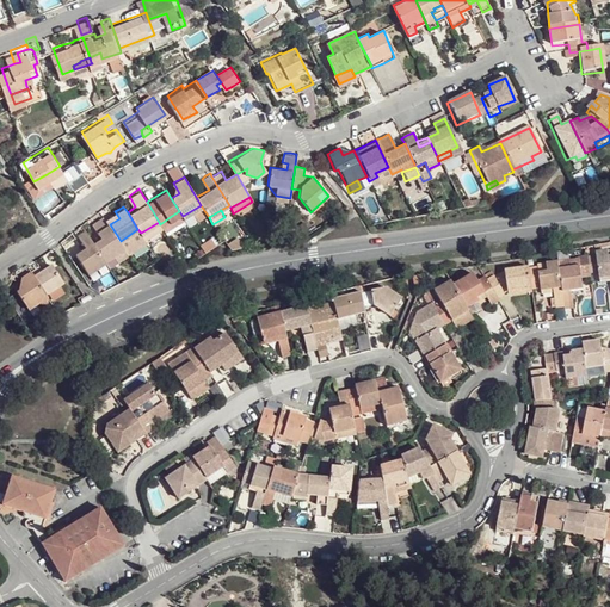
[(115,211),(105,217),(110,224),(119,218),(115,211)]
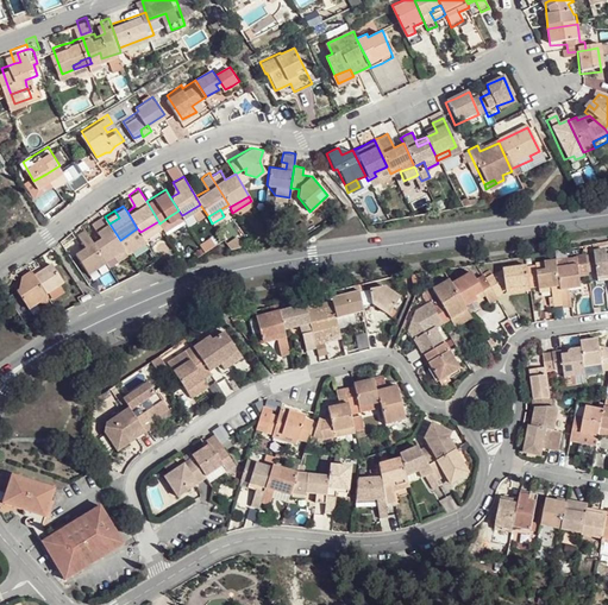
[(182,215),(179,210),(169,216),(160,224),(161,224),(162,227),(164,231),(183,218),(182,215)]
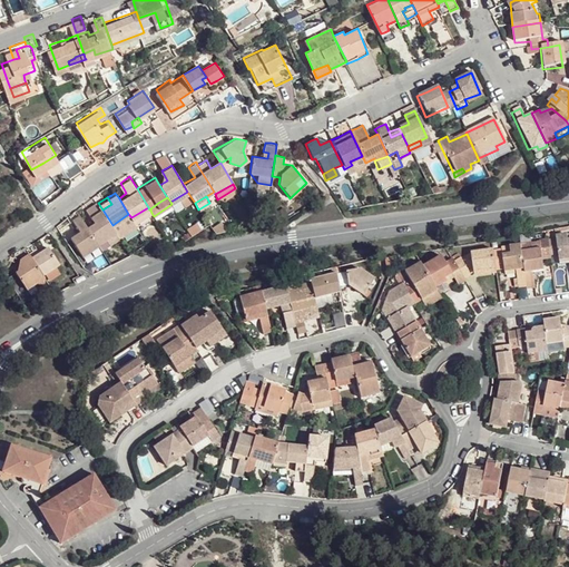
[(105,236),(116,230),(113,225),(102,209),(98,203),(96,199),(90,202),(86,205),(95,222),(88,225),(98,241),(105,236)]
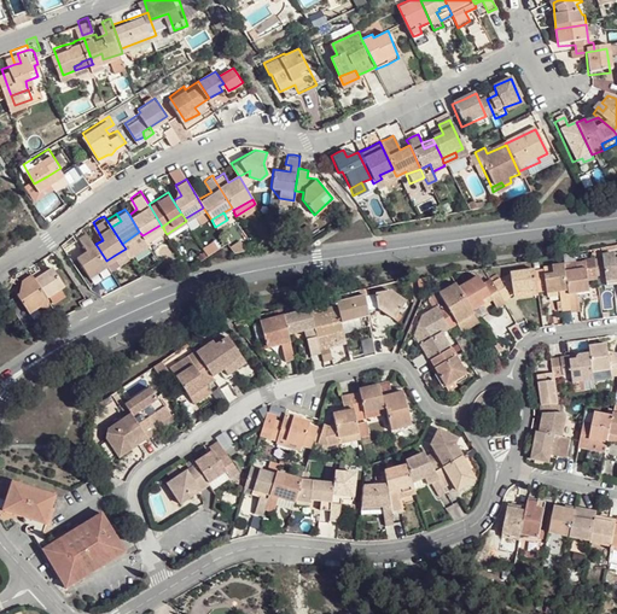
[(146,243),(164,231),(163,227),(162,227),(161,224),(143,235),(146,243)]
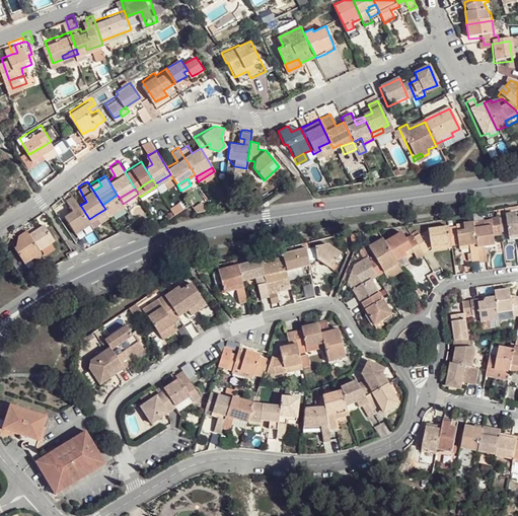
[(80,205),(71,192),(68,194),(64,196),(71,207),(63,212),(73,229),(80,225),(89,219),(80,205)]
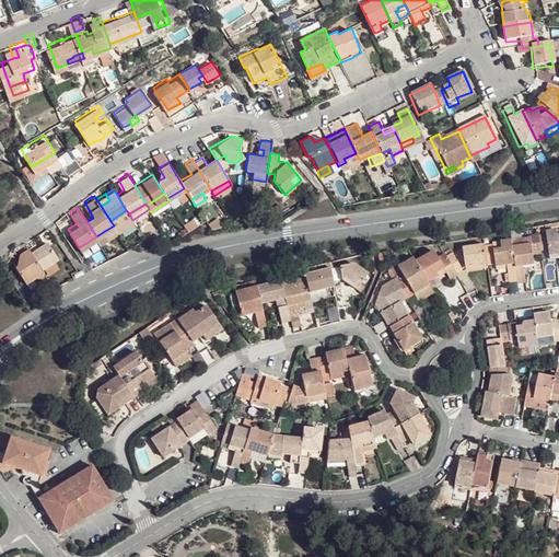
[(117,231),(114,225),(103,232),(105,238),(117,231)]
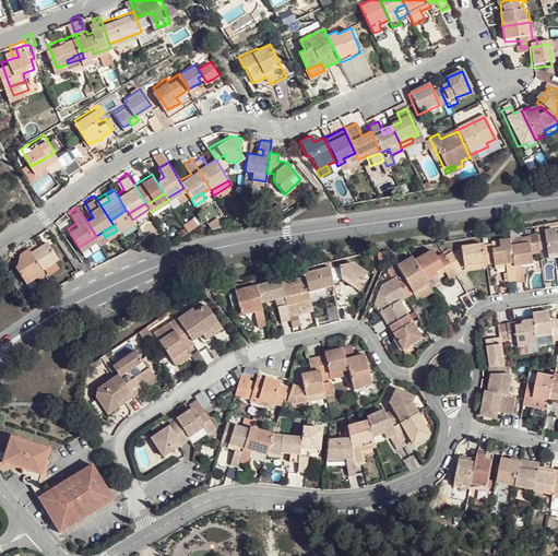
[(28,237),(25,239),(37,261),(55,251),(45,234),(35,239),(33,235),(28,237)]
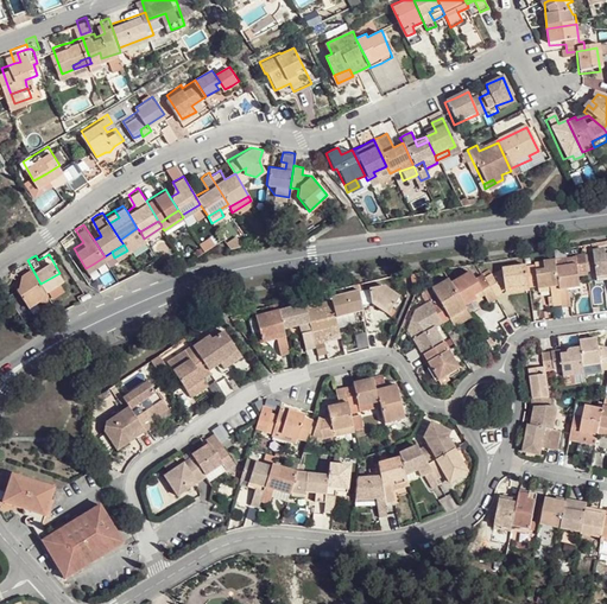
[(97,269),(108,262),(105,256),(94,264),(97,269)]
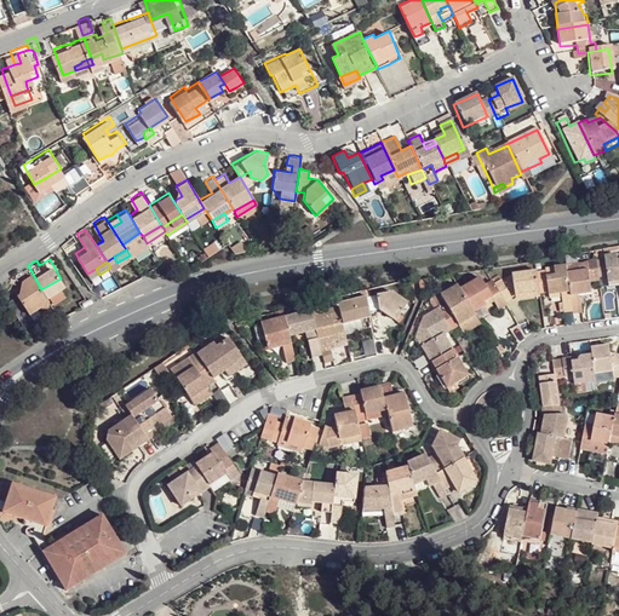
[(41,289),(28,265),(18,271),(19,275),(22,277),(12,283),(22,303),(43,292),(41,289)]
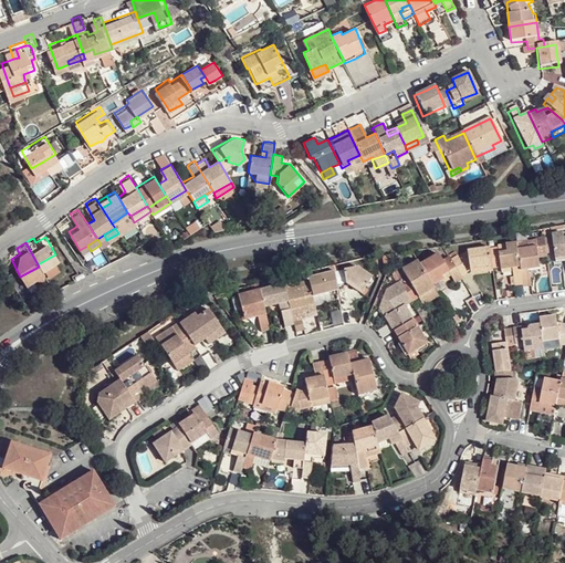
[(522,253),(525,287),(526,290),(530,290),(534,289),(532,275),(543,274),(541,247),(530,248),(531,252),(522,253)]
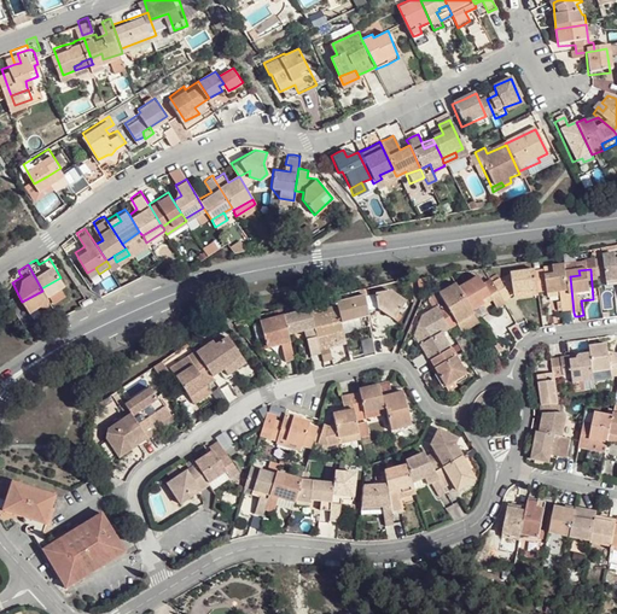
[(570,276),(570,272),(549,274),(552,298),(562,297),(564,314),(569,314),(574,313),(570,276)]
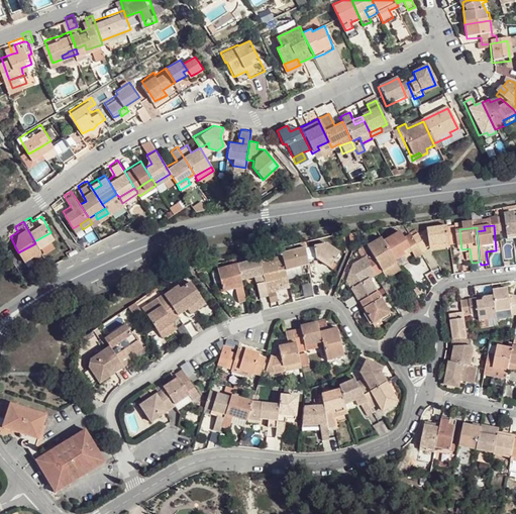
[(452,247),(450,229),(431,231),(433,249),(442,248),(452,247)]
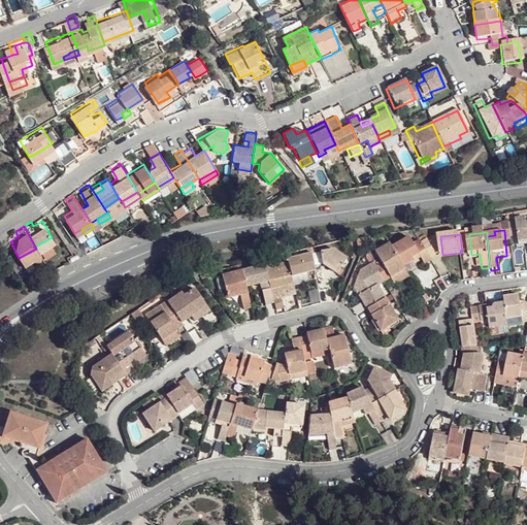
[(408,236),(392,245),(404,265),(413,260),(409,257),(419,251),(427,262),(430,261),(433,259),(431,256),(422,241),(421,239),(414,242),(408,236)]
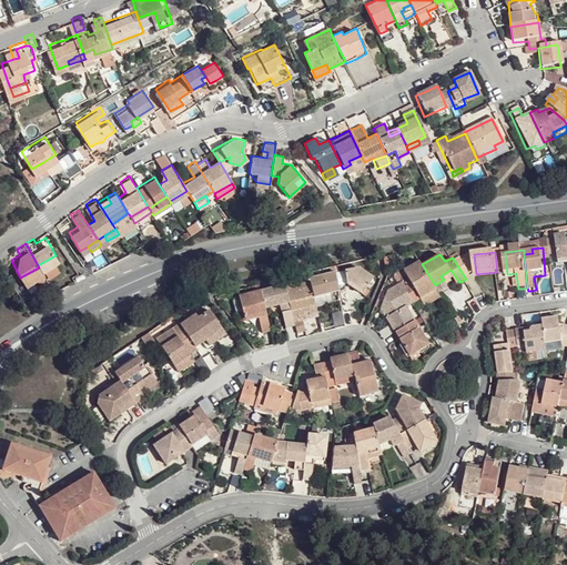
[(462,255),(454,260),(464,275),(472,271),(462,255)]
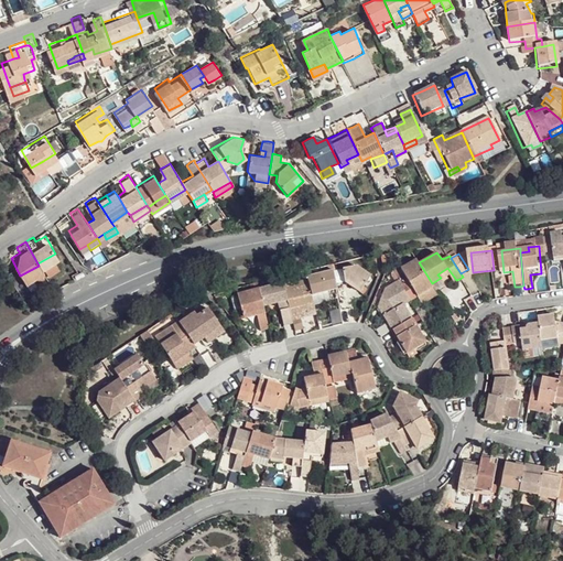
[(422,293),(433,287),(432,283),(419,262),(418,260),(402,269),(408,280),(401,284),(411,300),(422,293)]
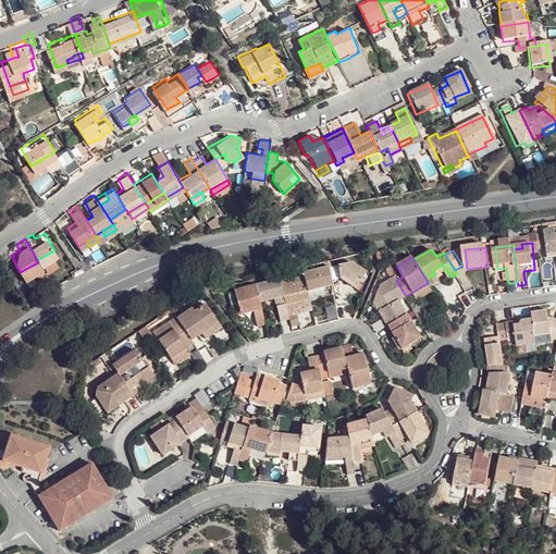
[(354,263),(332,268),(333,279),(348,277),(346,281),(354,285),(362,288),(365,283),(361,282),(366,269),(354,263)]
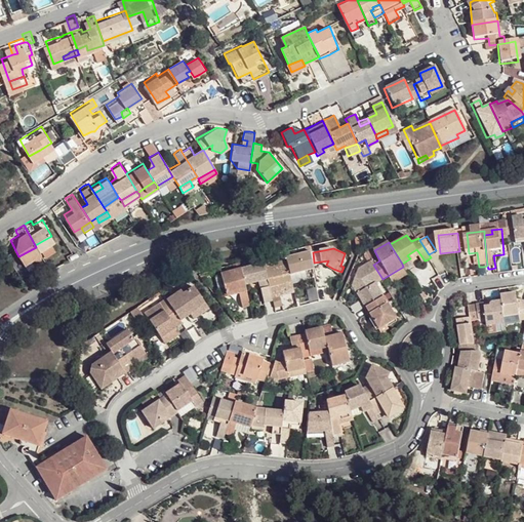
[(287,257),(287,259),(291,273),(304,271),(315,268),(314,263),(313,252),(287,257)]
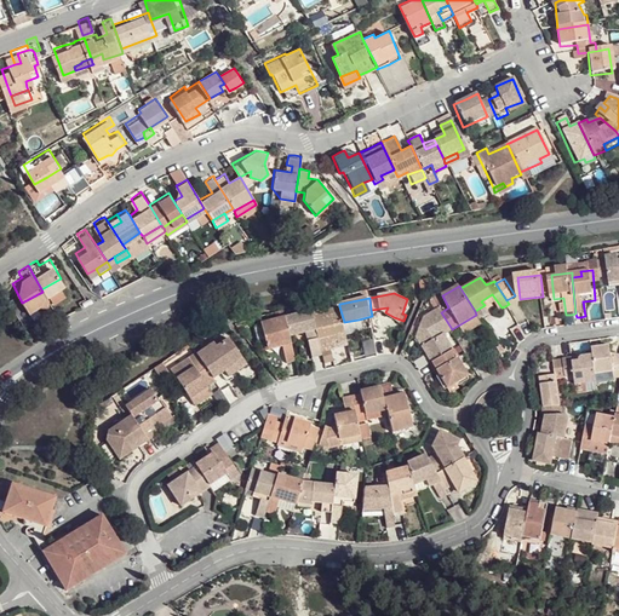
[(315,312),(319,328),(321,341),(334,338),(348,335),(344,322),(339,306),(315,312)]
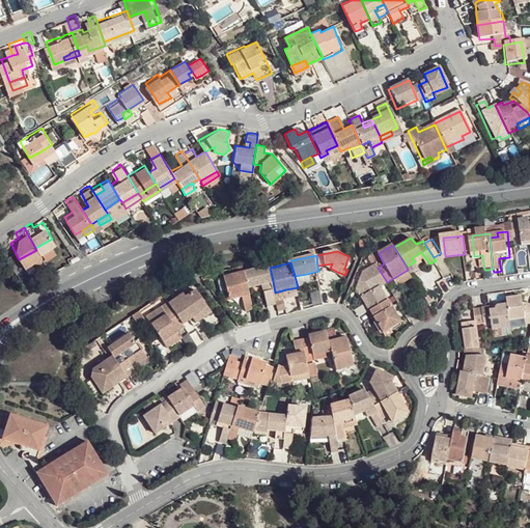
[(270,268),(269,265),(245,271),(249,286),(260,284),(273,281),(270,268)]
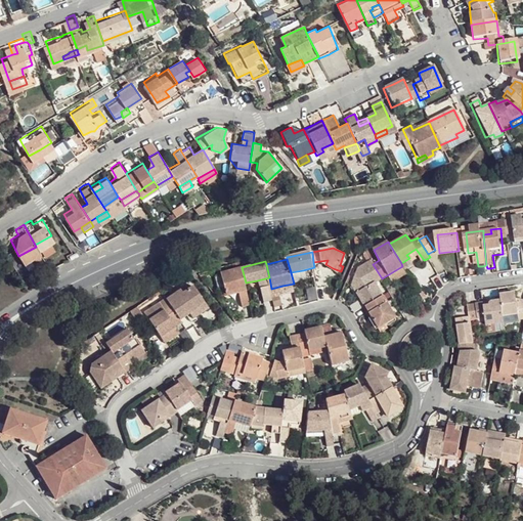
[(357,295),(364,306),(382,297),(374,284),(382,278),(373,264),(371,261),(357,269),(351,284),(357,295)]
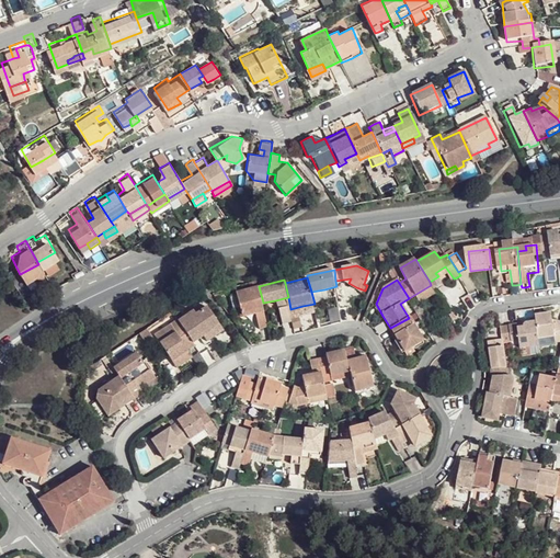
[(263,322),(267,321),(263,303),(259,286),(233,292),(235,302),(239,300),(242,314),(253,311),(258,323),(263,322)]
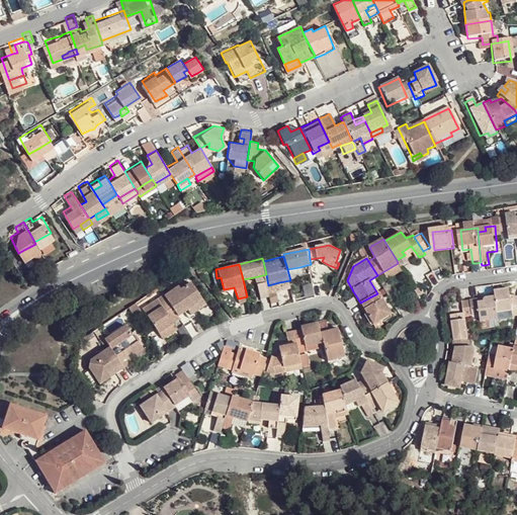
[(166,293),(171,301),(180,313),(185,310),(190,306),(205,295),(193,278),(182,286),(181,283),(166,293)]
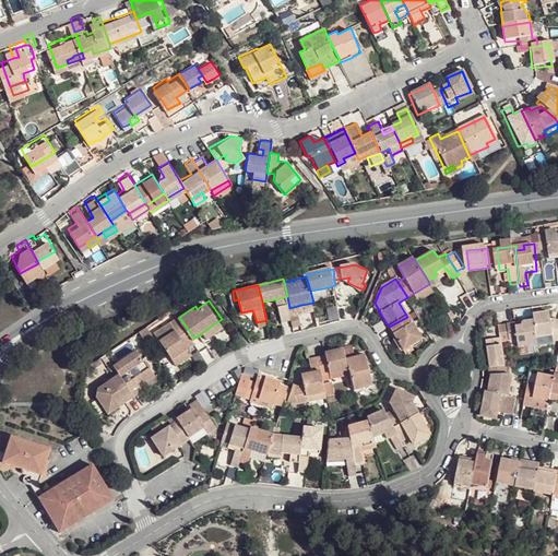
[(534,315),(535,324),(537,340),(546,342),(547,336),(557,340),(557,320),(550,319),(550,314),(542,315),(534,315)]
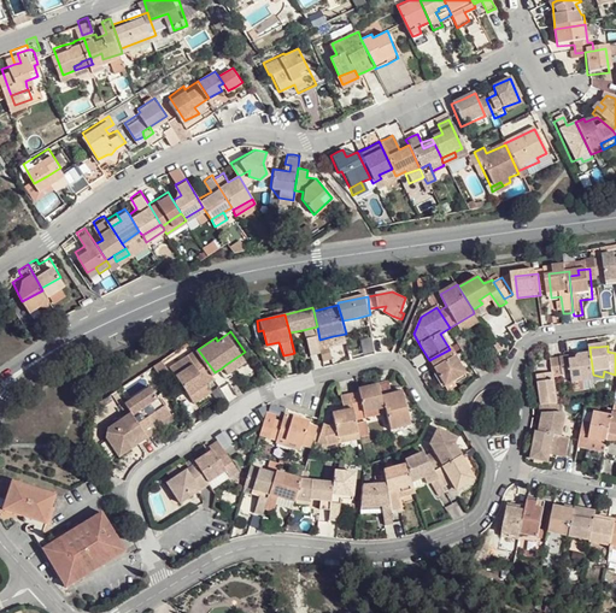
[(174,366),(180,375),(186,371),(204,358),(198,349),(174,366)]
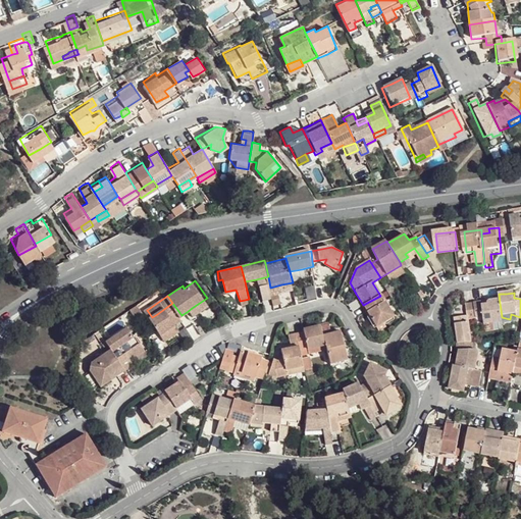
[(380,296),(363,305),(368,316),(374,326),(393,317),(380,296)]
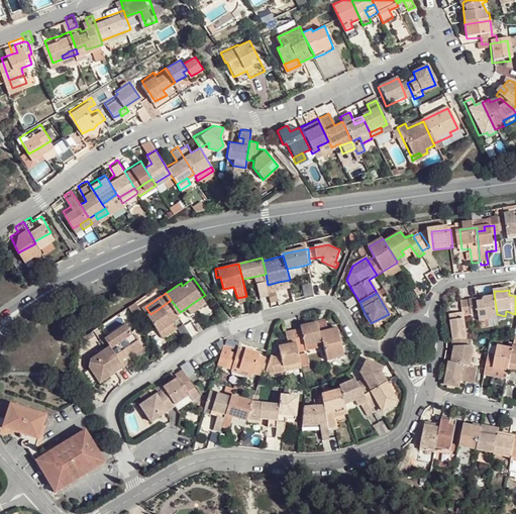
[(209,300),(205,295),(190,305),(194,310),(209,300)]
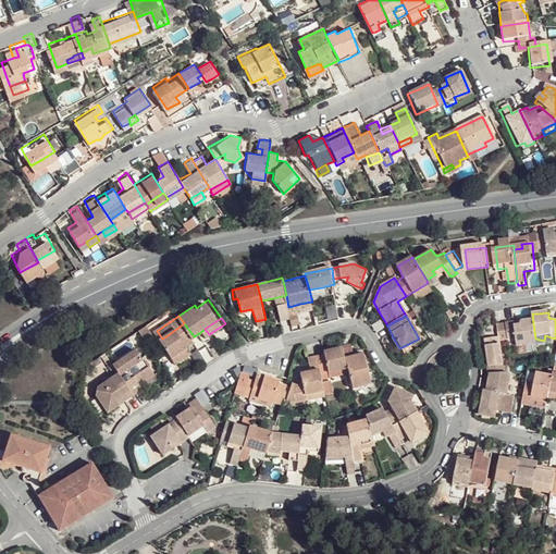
[(189,345),(196,341),(194,336),(184,323),(168,335),(162,339),(171,351),(172,354),(174,356),(189,345)]
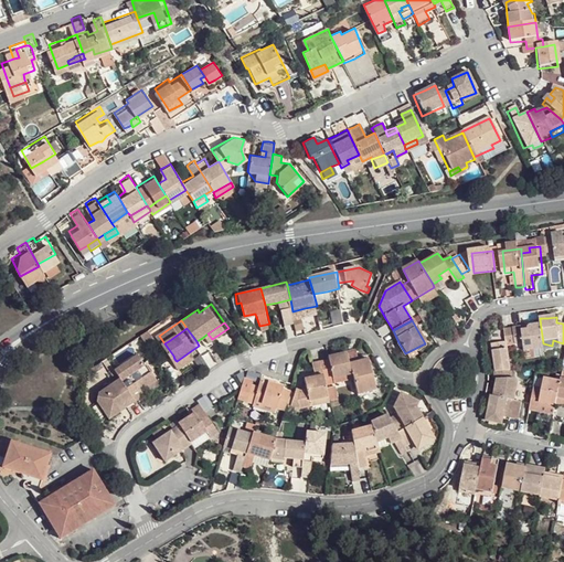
[(514,331),(517,348),(523,347),(524,354),(544,353),(543,343),(541,328),(528,329),(514,331)]
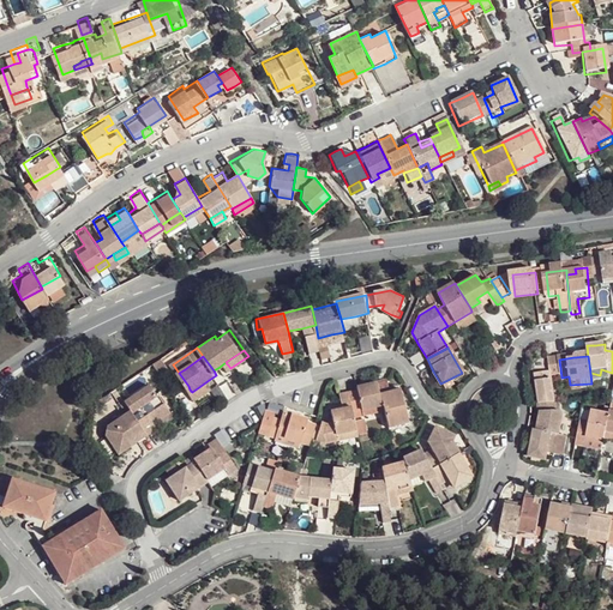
[(551,379),(562,378),(559,360),(554,360),(550,361),(551,374),(535,378),(539,405),(556,405),(551,379)]
